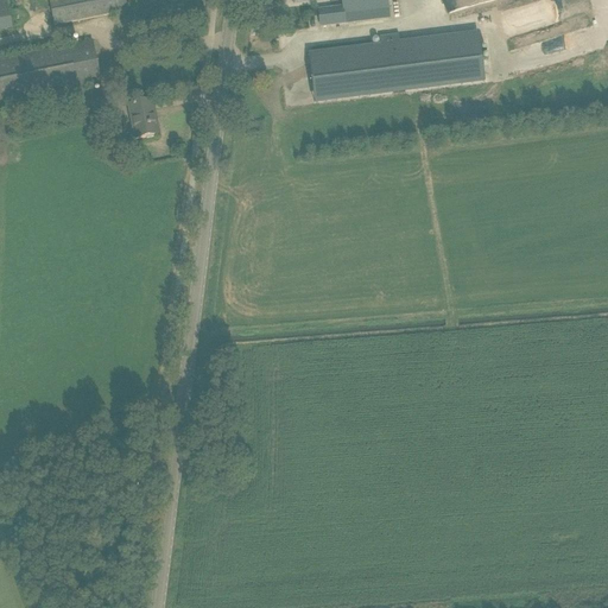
[(52,0),(49,1),(54,26),(128,12),(126,0),(52,0)]
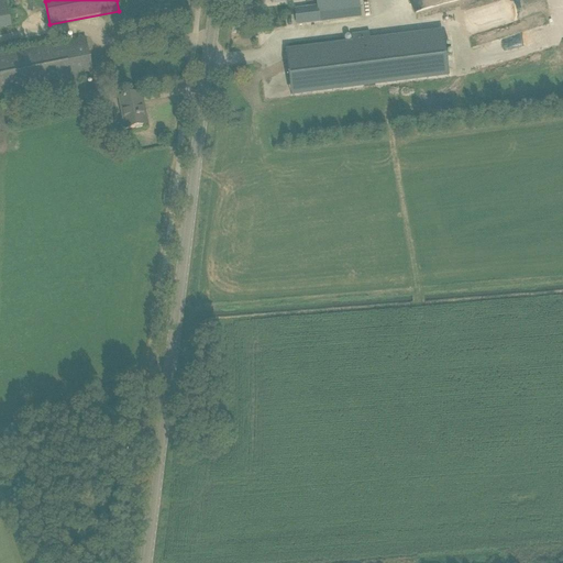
[(257,0),(257,1),(263,0),(315,0),(317,8),(304,9),(305,25),(361,18),(357,0),(257,0)]
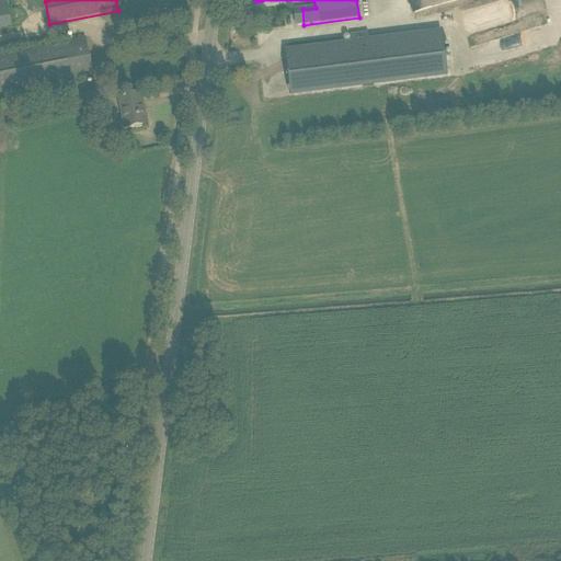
[(409,0),(412,10),(448,0),(409,0)]
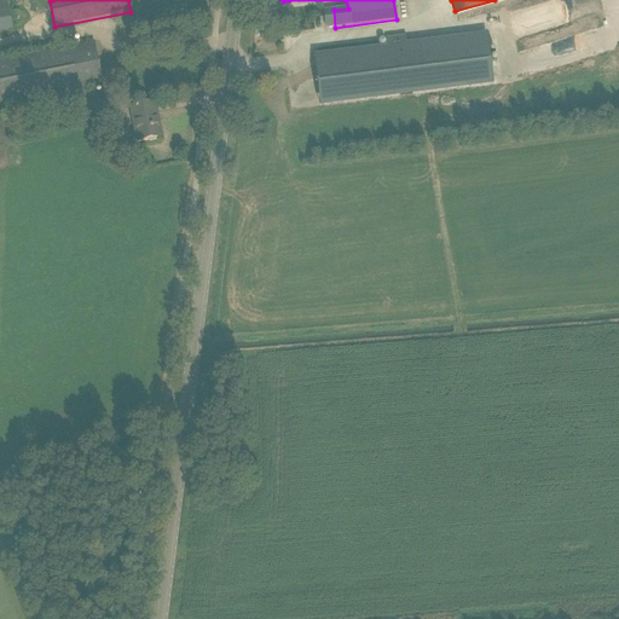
[(387,48),(408,46),(406,36),(386,39),(387,48)]
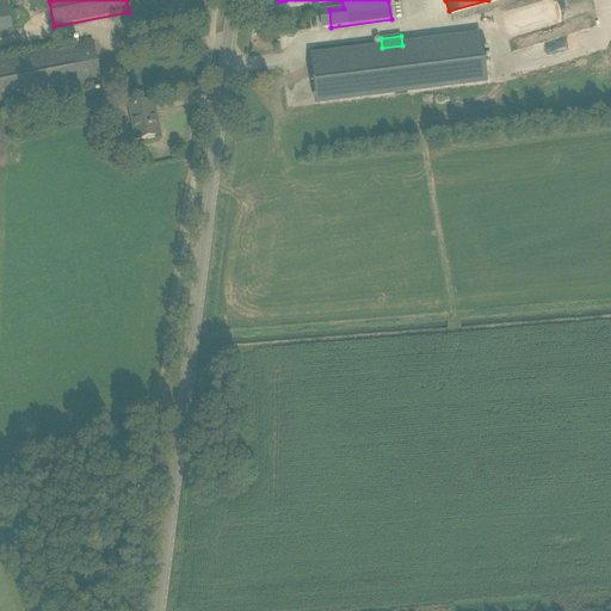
[(0,60),(0,107),(102,88),(92,42),(0,60)]
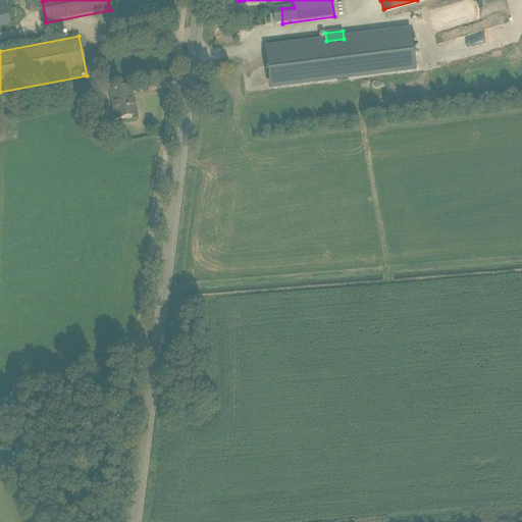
[(353,54),(354,63),(364,62),(363,52),(353,54)]
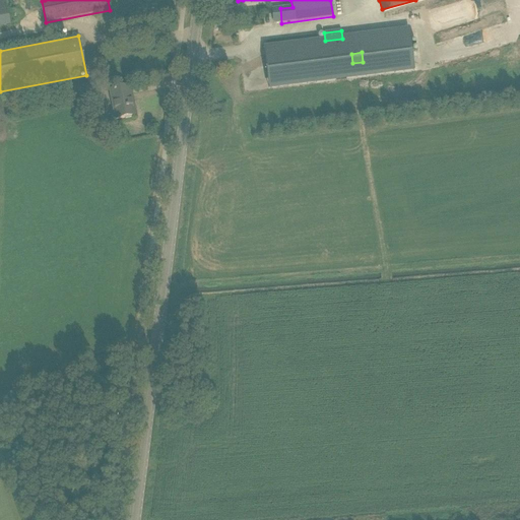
[(92,85),(77,88),(80,100),(94,96),(92,85)]
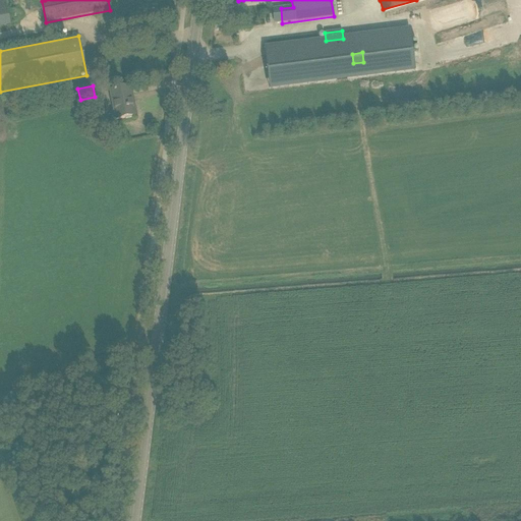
[(131,118),(131,117),(136,116),(134,107),(131,108),(127,89),(110,92),(112,102),(114,112),(117,111),(118,120),(125,119),(131,118)]
